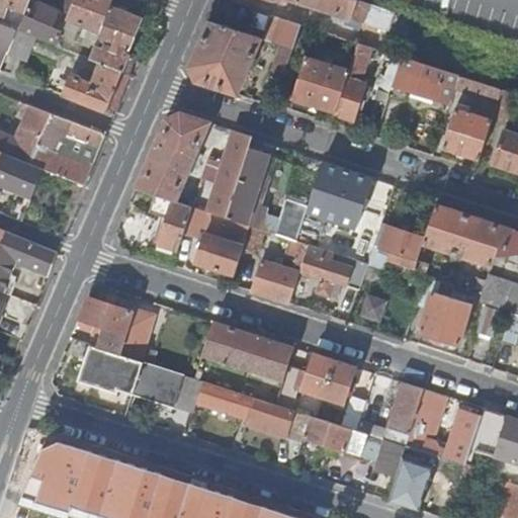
[(31,0),(0,0),(0,1),(27,12),(31,0)]
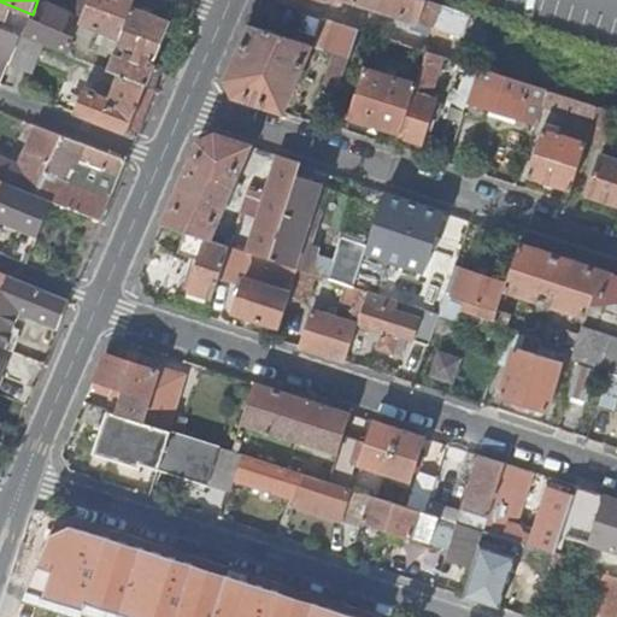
[(35,41),(35,39),(48,7),(53,10),(57,0),(37,0),(33,15),(29,23),(23,36),(35,41)]
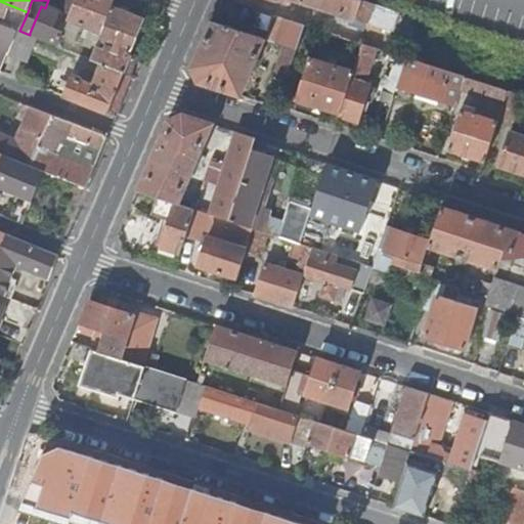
[(70,17),(76,0),(61,0),(57,12),(69,17),(70,17)]
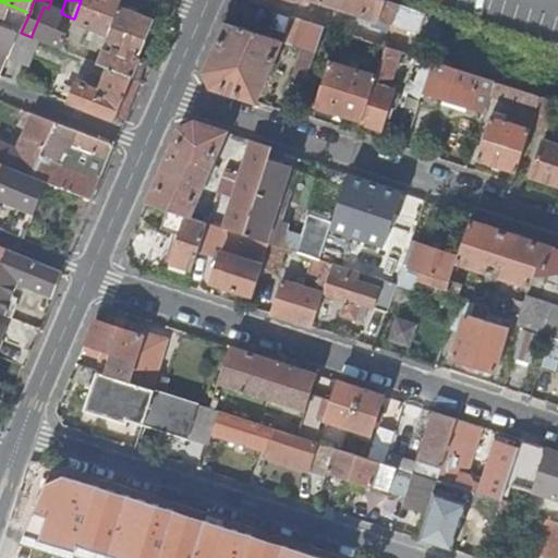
[(119,8),(122,0),(81,0),(74,19),(73,21),(109,35),(119,8)]
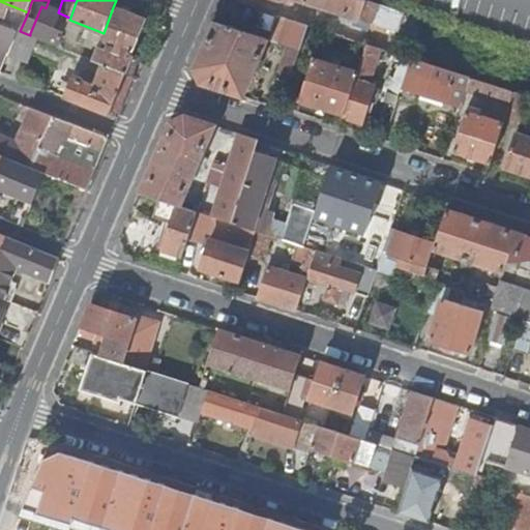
[(286,0),(292,2),(292,0),(300,0),(373,22),(380,3),(371,0),(286,0)]
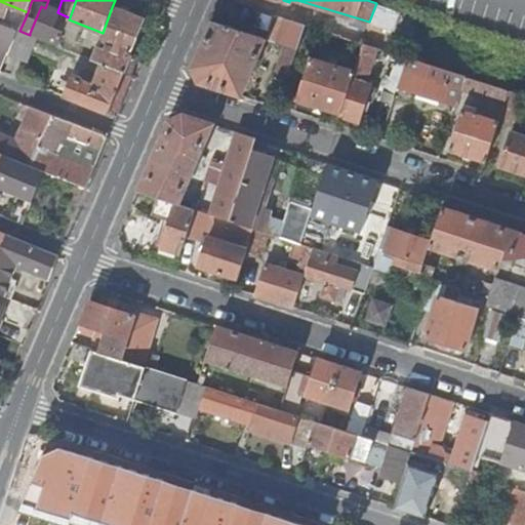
[(58,44),(69,17),(57,12),(45,8),(41,6),(30,33),(58,44)]
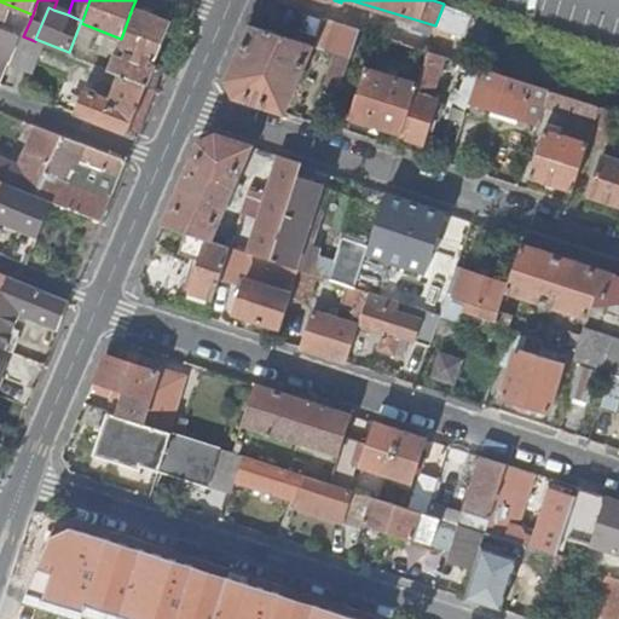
[(169,23),(132,9),(121,39),(120,42),(127,53),(125,59),(115,56),(110,71),(114,73),(121,76),(148,86),(156,65),(154,64),(169,23)]
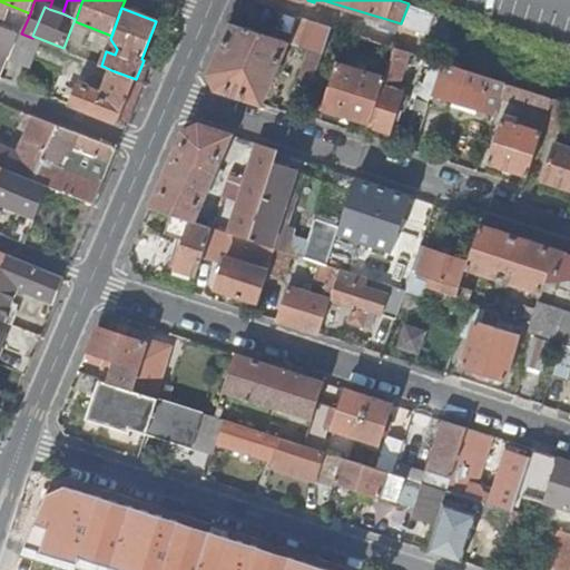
[(19,32),(21,33),(27,21),(6,13),(1,26),(19,32)]
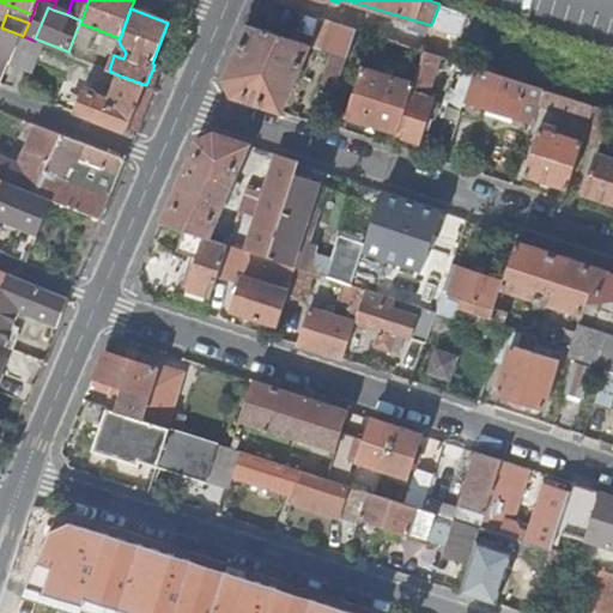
[(357,29),(317,17),(310,43),(333,50),(321,86),(335,91),(353,37),(357,29)]
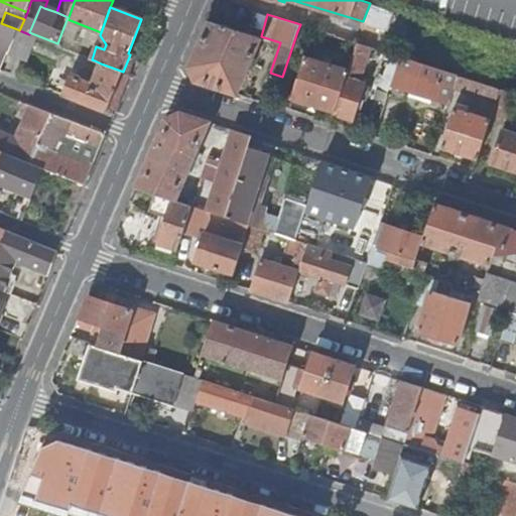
[(260,36),(209,19),(188,66),(195,79),(236,93),(260,36)]
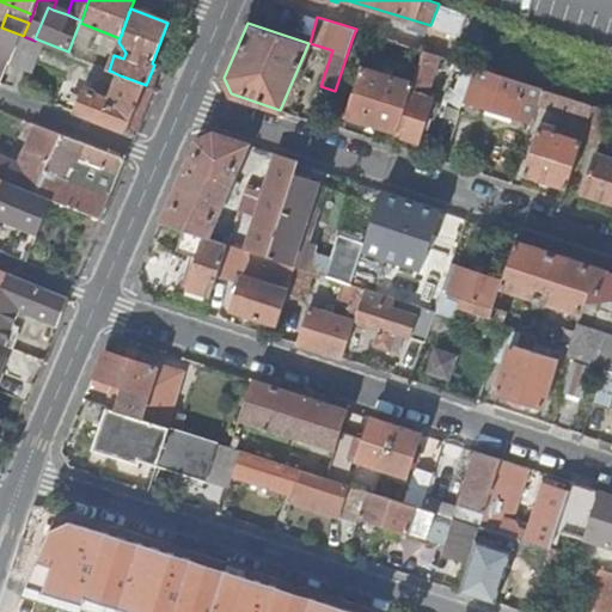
[(378,24),(375,35),(420,49),(422,42),(408,38),(409,34),(378,24)]
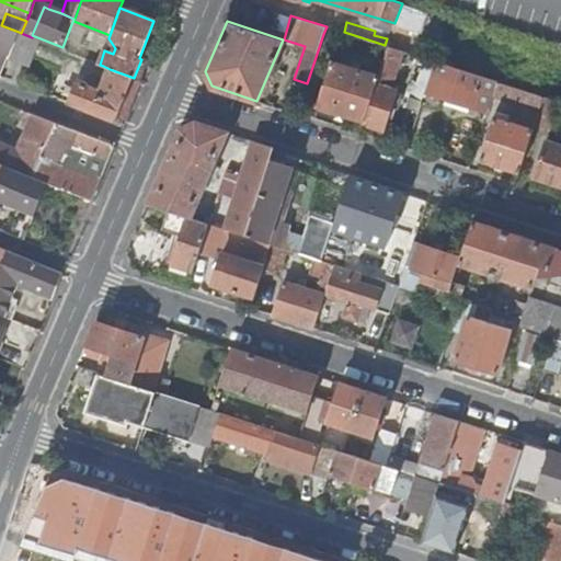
[(0,49),(10,54),(19,32),(1,25),(0,24),(0,49)]
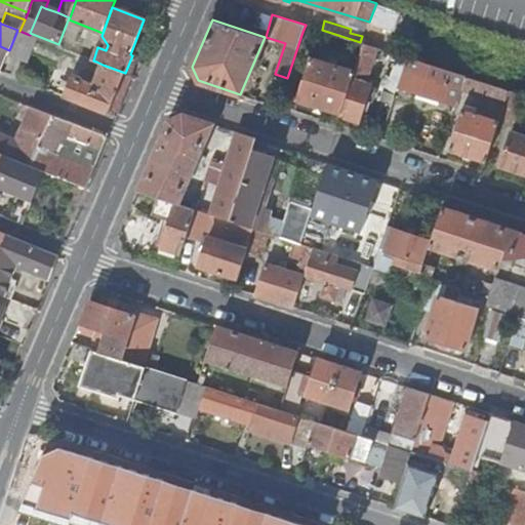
[(29,63),(39,39),(30,35),(19,31),(17,30),(9,50),(7,54),(29,63)]
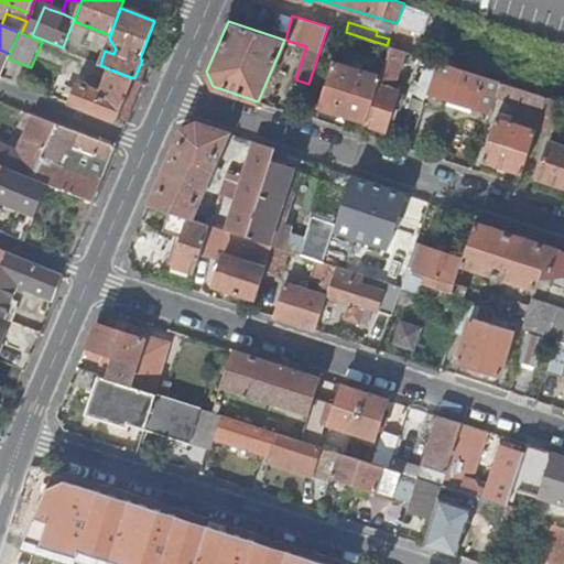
[(105,51),(106,47),(69,34),(63,50),(100,65),(105,51)]
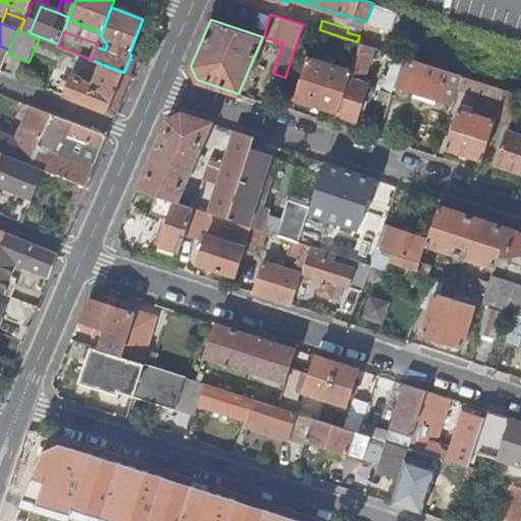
[(363,81),(374,48),(360,43),(352,70),(338,112),(337,114),(356,119),(367,83),(363,81)]
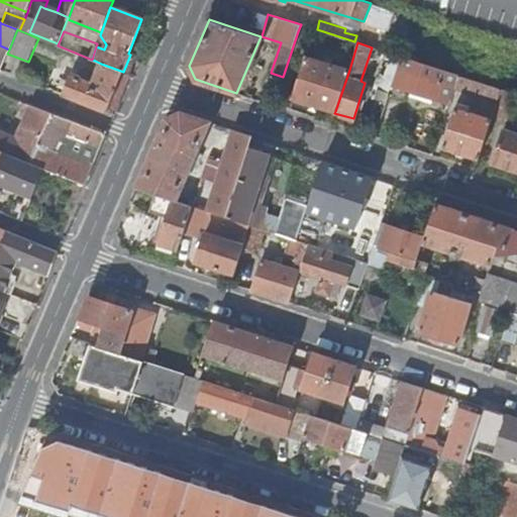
[(392,83),(400,57),(378,48),(376,55),(390,60),(379,88),(384,89),(382,96),(387,98),(388,96),(392,83)]
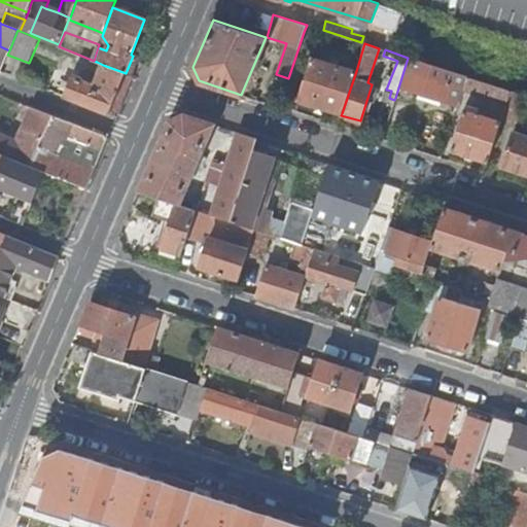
[(318,105),(342,113),(356,71),(312,57),(297,98),(318,105)]
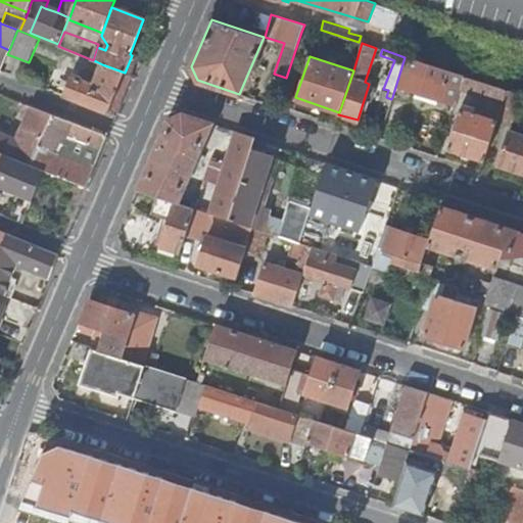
[(460,88),(464,76),(405,57),(396,84),(442,99),(443,97),(455,101),(460,88)]
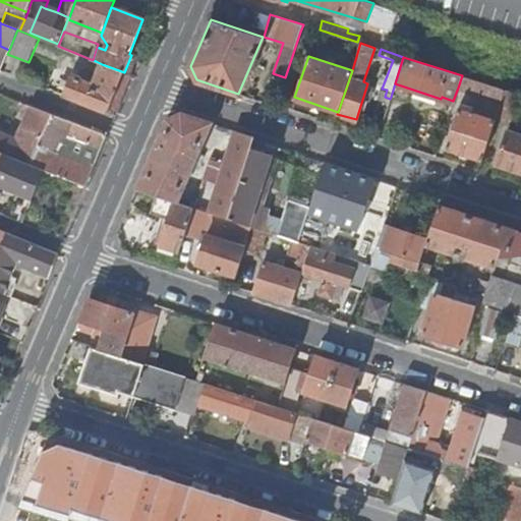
[(92,72),(98,74),(102,64),(96,61),(92,72)]
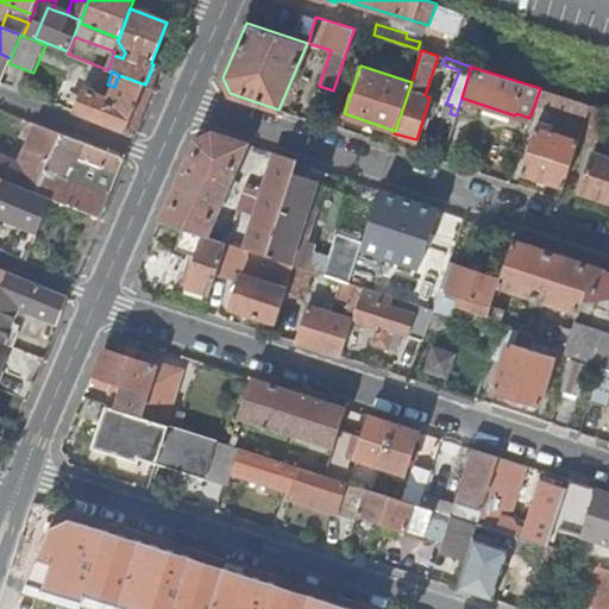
[(145,87),(145,85),(119,75),(114,87),(110,99),(82,88),(73,112),(126,132),(127,130),(135,133),(152,90),(145,87)]
